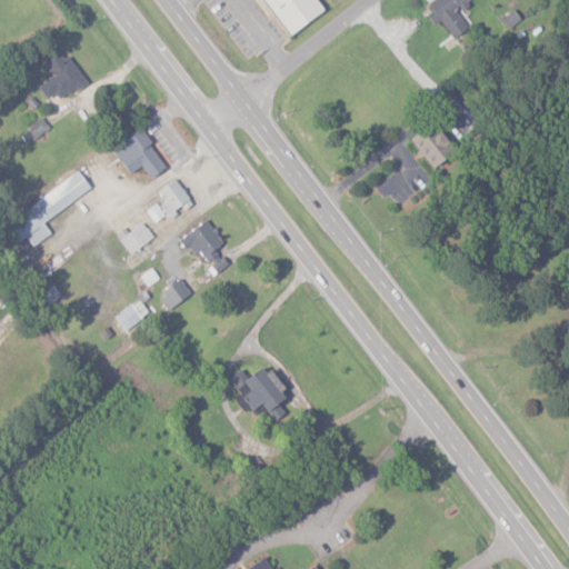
[(313,0),(258,0),(286,38),(322,12),(313,0)]
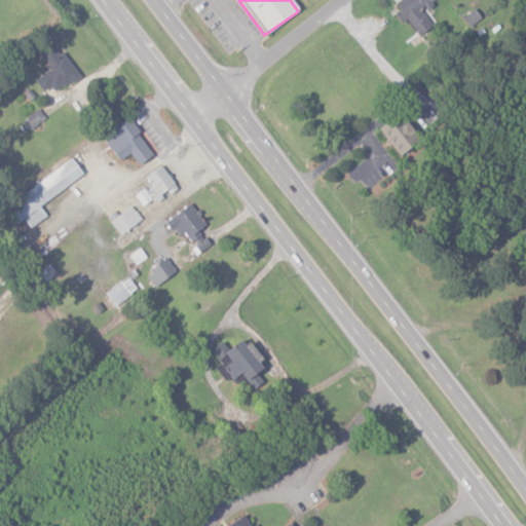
[(406,21),(419,36),(436,22),(425,9),(437,0),(401,0),(389,9),(402,24),(406,21)]
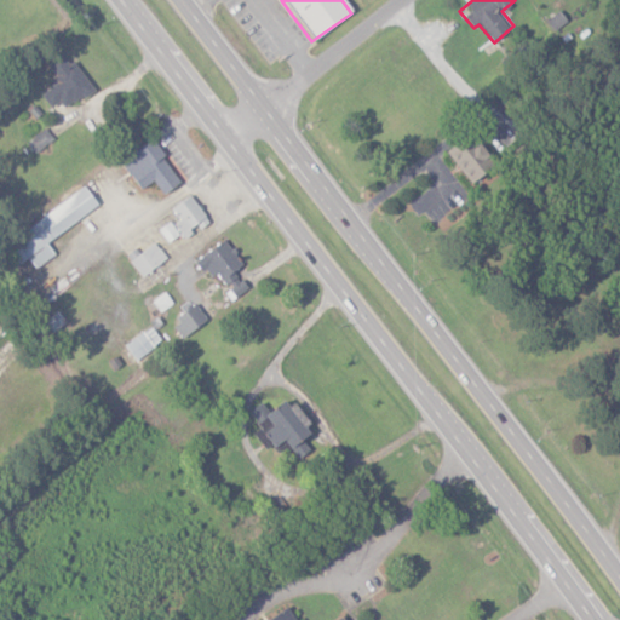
[(50,109),(59,103),(63,110),(93,91),(74,61),(68,64),(61,53),(45,64),(57,84),(40,95),(50,109)]
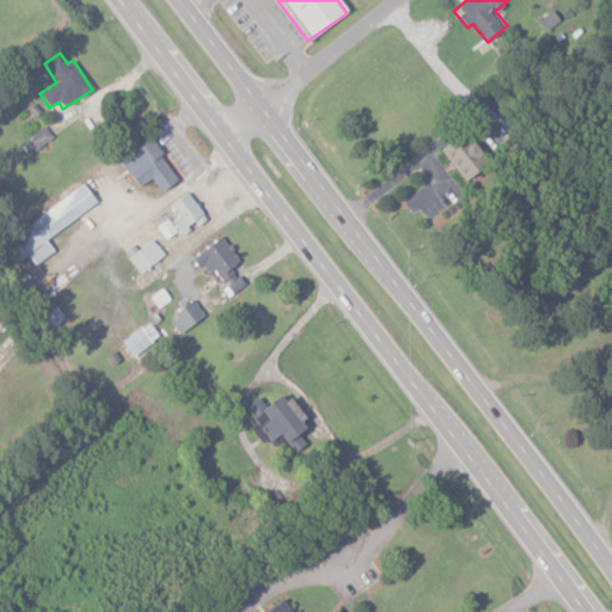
[(36,151),(53,138),(44,127),(26,140),(36,151)]
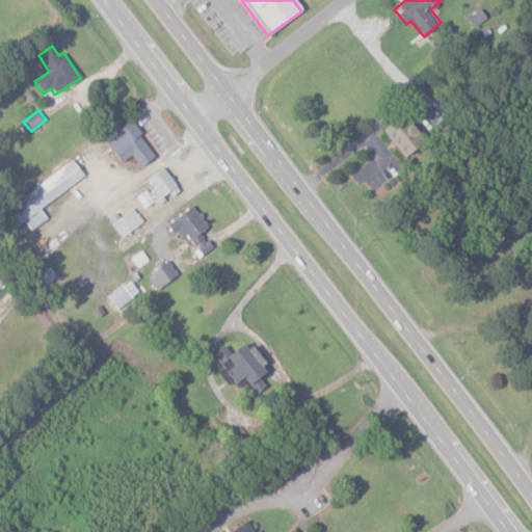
[(424,141),(401,115),(382,133),(405,158),(424,141)]
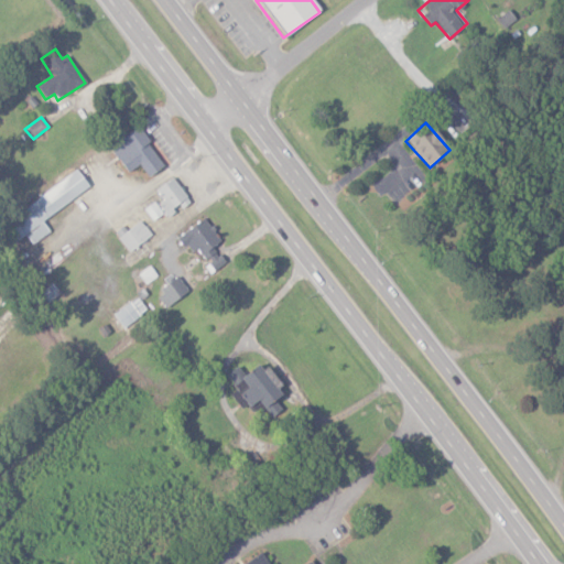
[(164,166),(138,128),(108,148),(127,173),(139,165),(148,177),(164,166)]
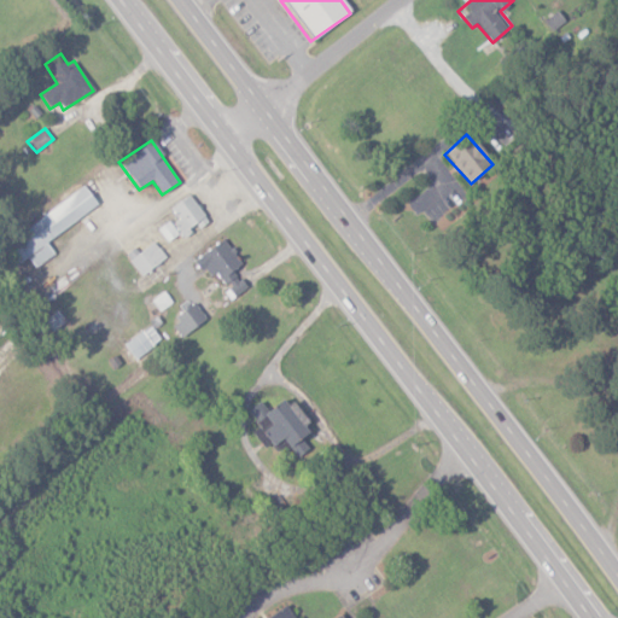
[(45,242),(98,207),(86,190),(0,246),(0,248),(13,267),(28,258),(35,269),(54,256),(45,242)]
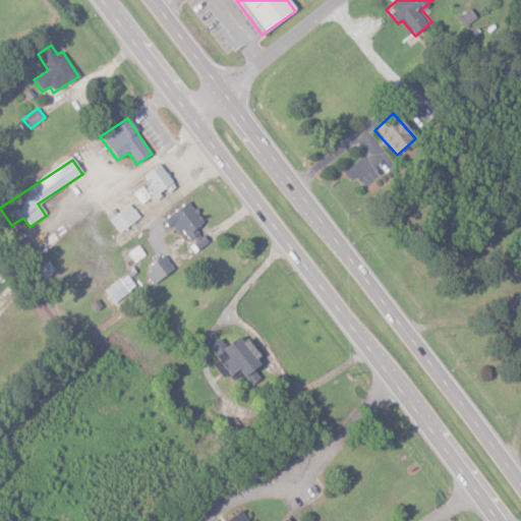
[(174,186),(160,164),(143,175),(150,185),(146,188),(153,200),(174,186)]
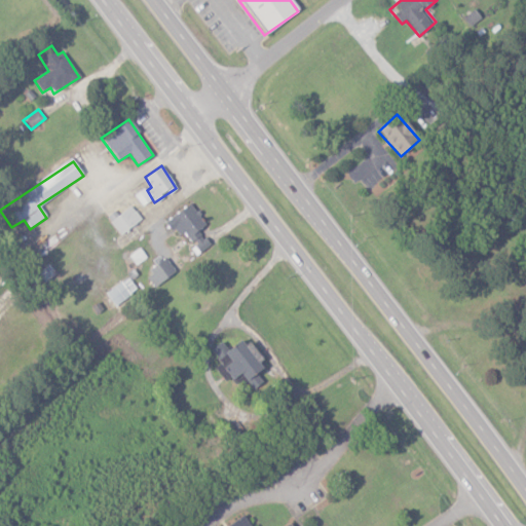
[(141,207),(151,200),(145,188),(134,194),(141,207)]
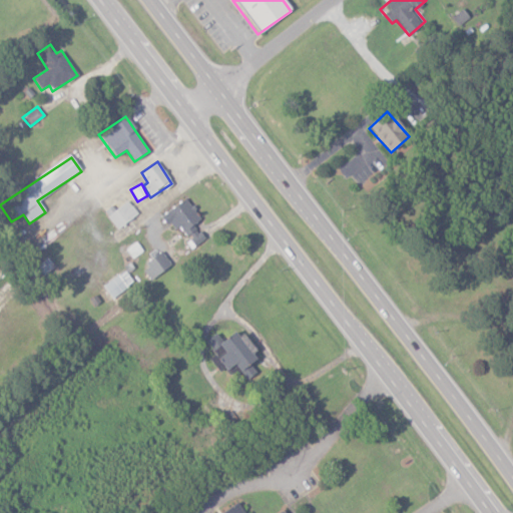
[(199,220),(185,199),(161,215),(172,231),(178,226),(187,238),(193,247),(203,240),(192,224),(199,220)]
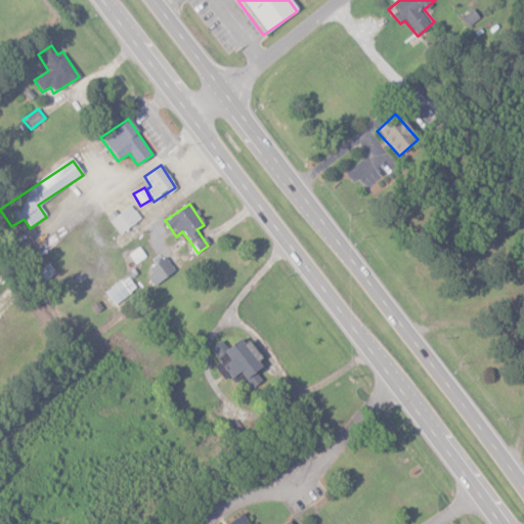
[(139,221),(132,207),(110,219),(118,233),(139,221)]
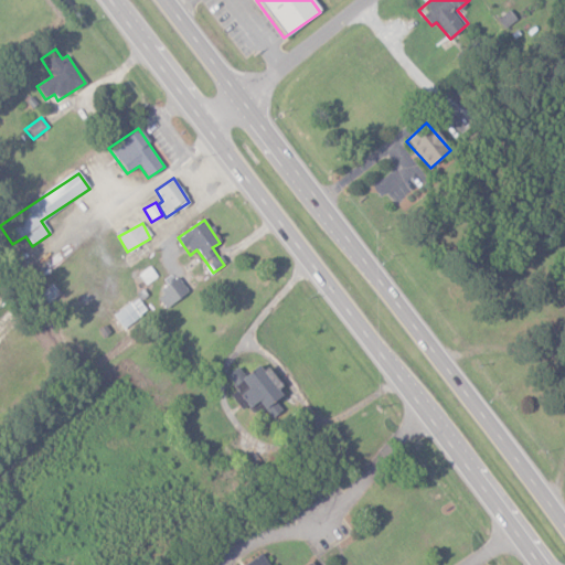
[(188,291),(177,279),(155,297),(166,309),(188,291)]
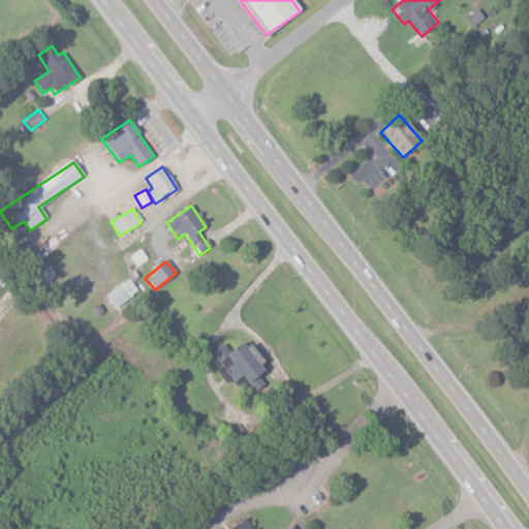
[(106,296),(115,308),(137,291),(129,279),(106,296)]
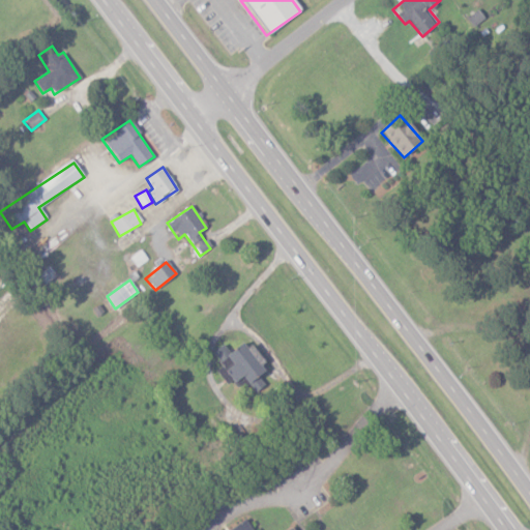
[(254,394),(264,386),(257,377),(263,373),(241,344),(229,354),(223,346),(212,353),(219,363),(226,358),(232,366),(224,372),(233,384),(241,378),(254,394)]
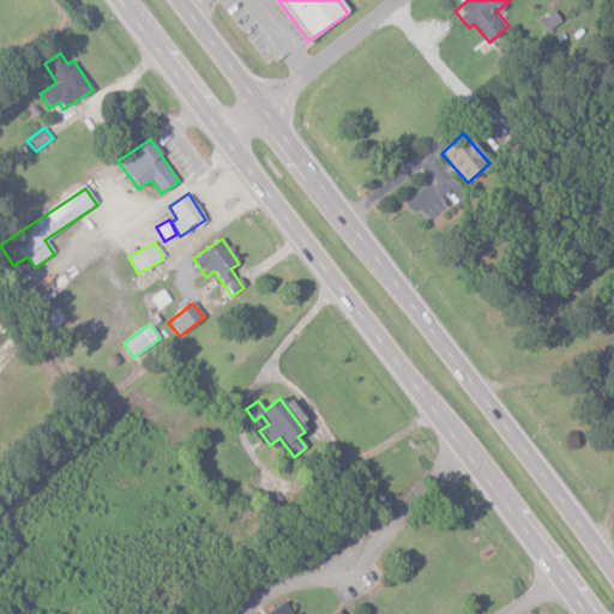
[(293,613),(284,601),(263,613),(293,613)]
